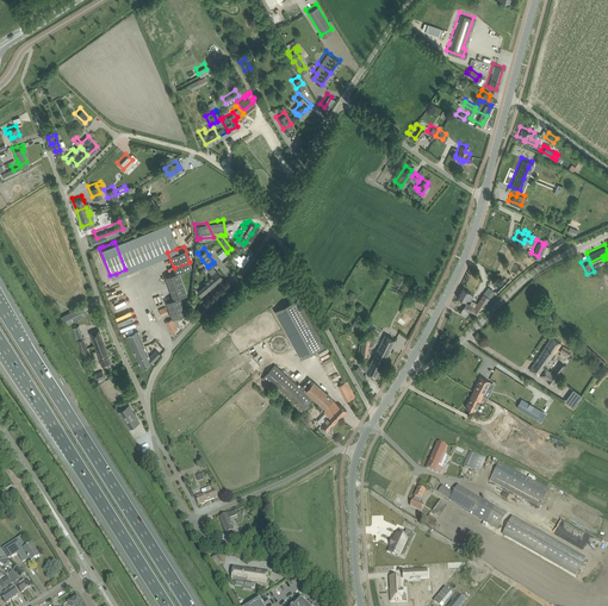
[(206,275),(212,282),(221,275),(215,268),(215,269),(211,264),(208,266),(206,267),(210,273),(206,275)]
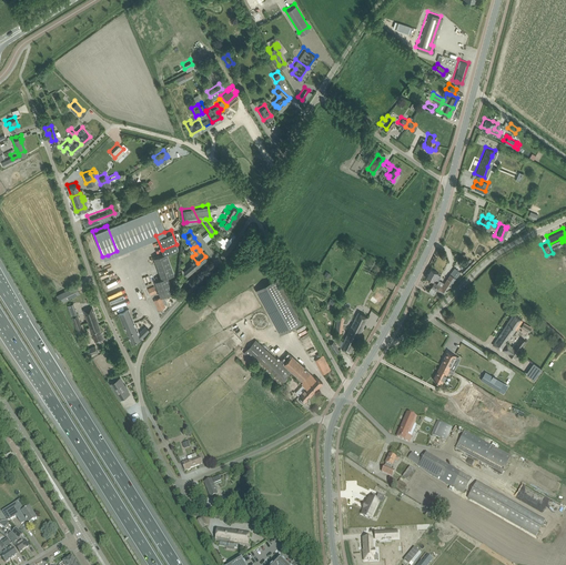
[(161,252),(152,255),(160,275),(152,279),(158,294),(159,293),(159,294),(171,290),(165,273),(172,271),(164,250),(161,252)]
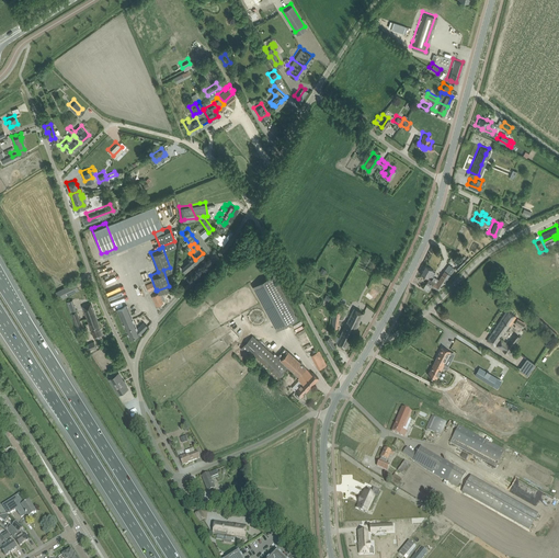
[(183,270),(195,260),(190,253),(186,257),(187,259),(180,265),(183,270)]
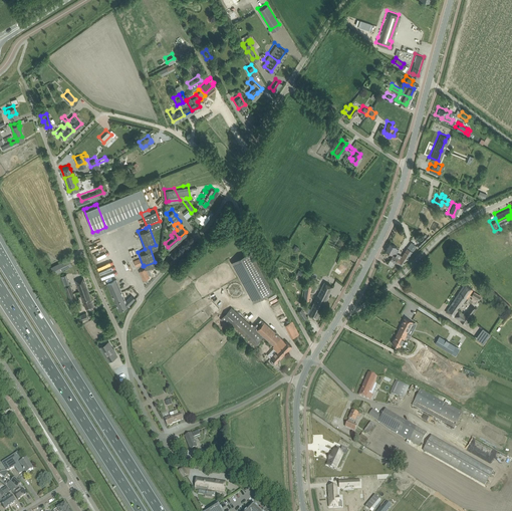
[(340,248),(344,239),(339,237),(335,246),(340,248)]
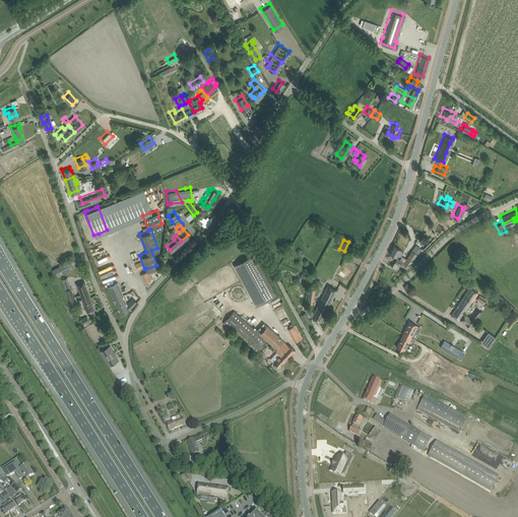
[(91,252),(102,249),(101,246),(104,245),(103,242),(89,246),(91,252)]
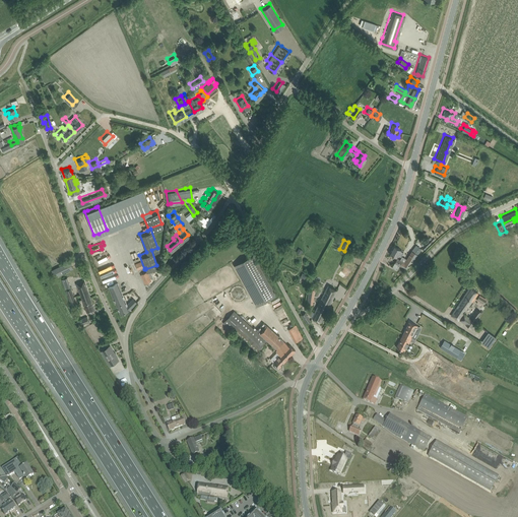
[(399,254),(401,250),(398,248),(399,247),(391,243),(387,250),(395,255),(396,253),(399,254)]
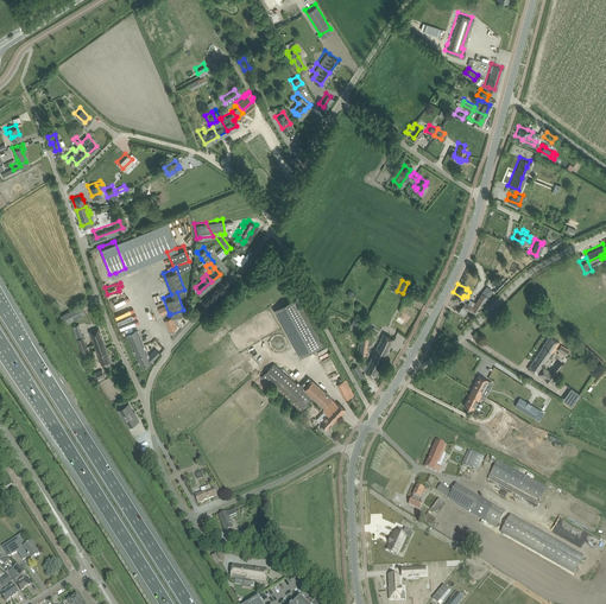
[(390,306),(397,292),(384,286),(377,300),(390,306)]
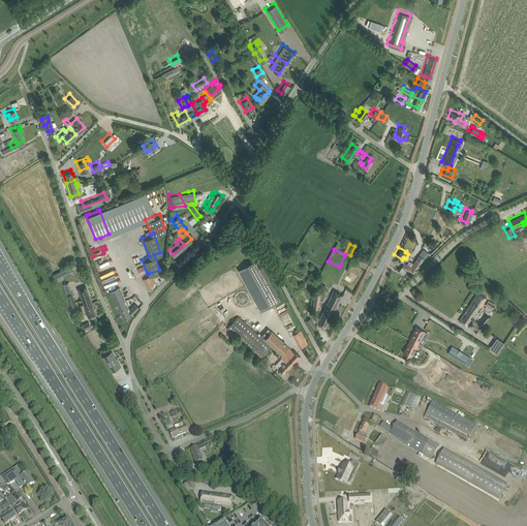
[(397,269),(402,272),(405,268),(411,271),(423,256),(417,252),(411,260),(409,265),(405,261),(402,260),(397,269)]
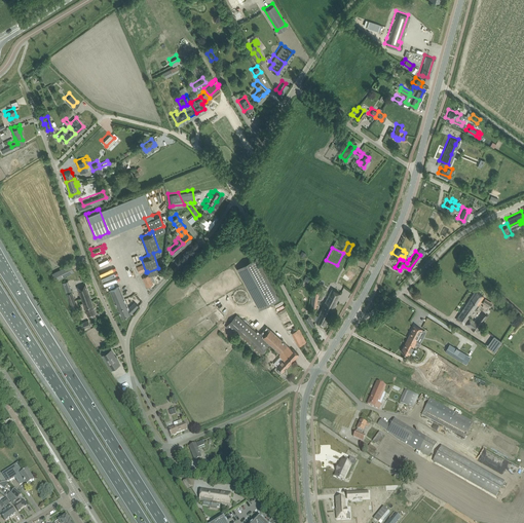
[(258,307),(270,300),(276,296),(254,255),(235,265),(258,307)]
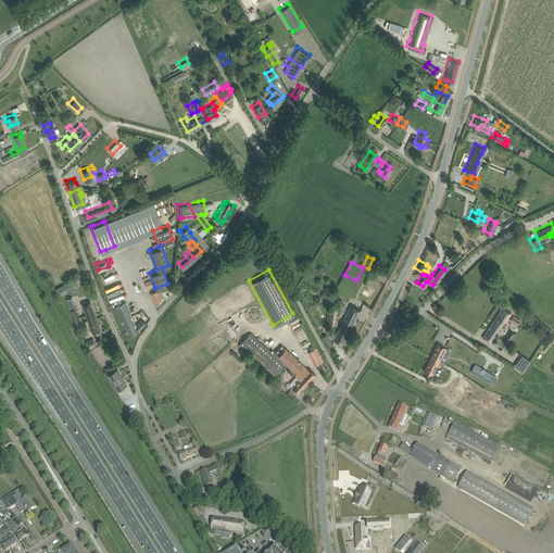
[(72,276),(53,286),(57,293),(76,285),(72,276)]
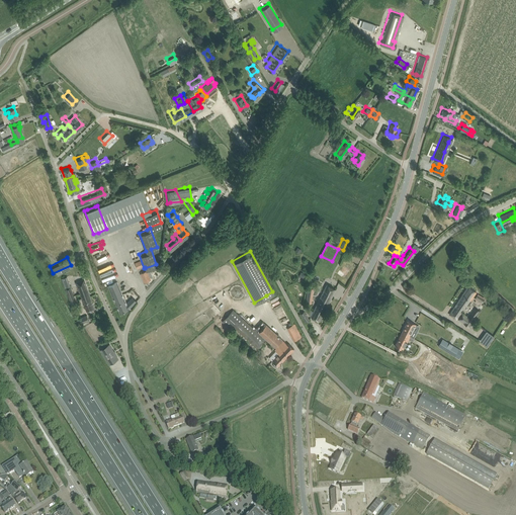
[(139,258),(133,260),(135,266),(141,264),(139,258)]
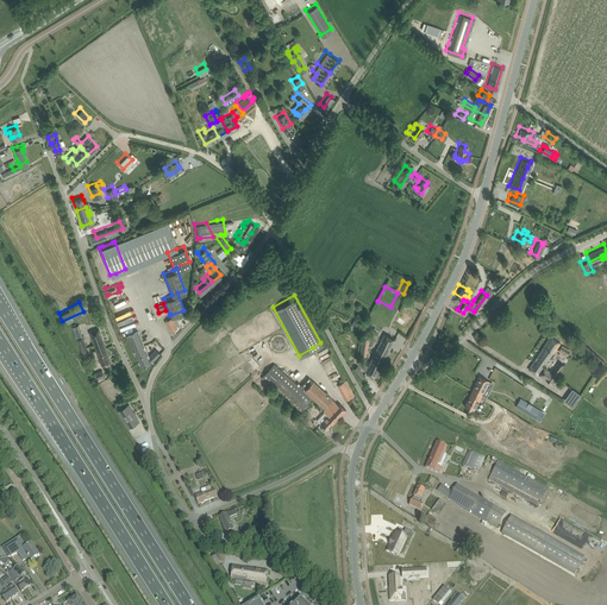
[(396,317),(404,323),(412,312),(406,308),(404,310),(402,310),(396,317)]
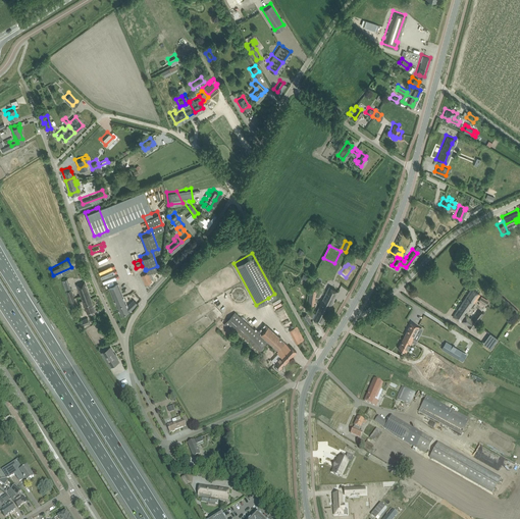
[(145,270),(140,272),(142,277),(144,281),(150,279),(149,277),(148,274),(146,270),(146,269),(145,270)]
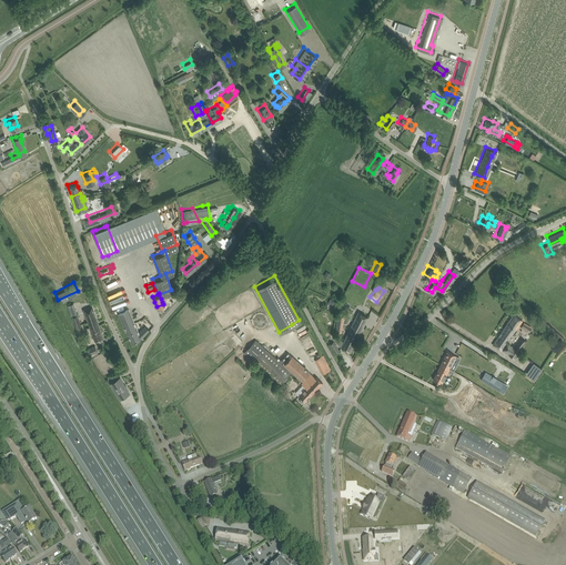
[(71,301),(64,303),(66,306),(67,308),(69,314),(74,329),(80,326),(79,322),(77,318),(76,313),(74,311),(71,301)]
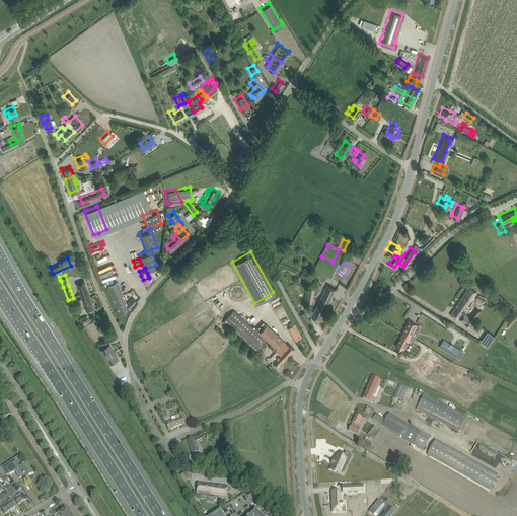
[(88,292),(82,277),(74,280),(79,295),(88,292)]
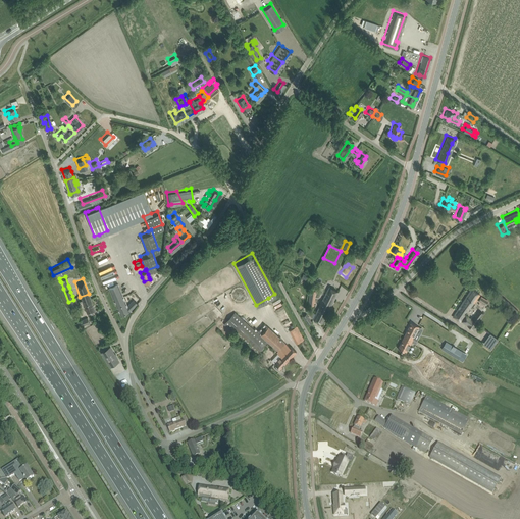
[(127,308),(136,301),(132,297),(125,303),(116,281),(107,286),(119,312),(127,309),(127,308)]
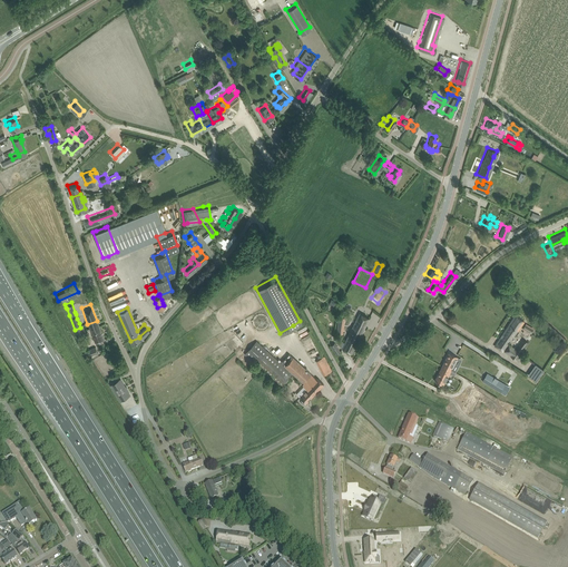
[(343,340),(342,340),(346,342),(348,341),(351,343),(352,343),(353,343),(368,315),(358,311),(343,340)]
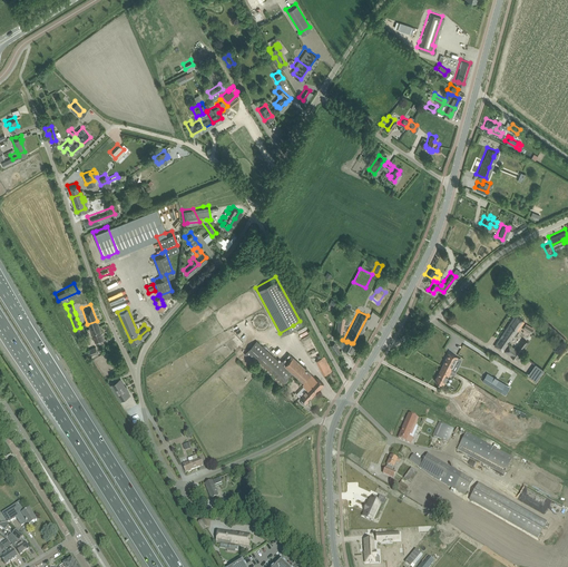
[(522,319),(517,315),(512,312),(492,343),(500,348),(517,326),(522,319)]
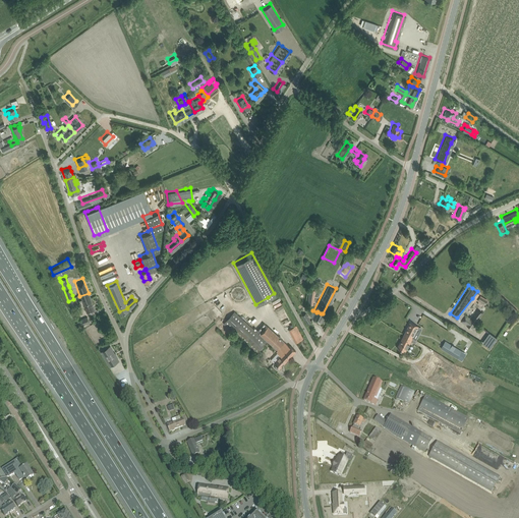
[(85,310),(94,307),(89,293),(79,296),(85,310)]
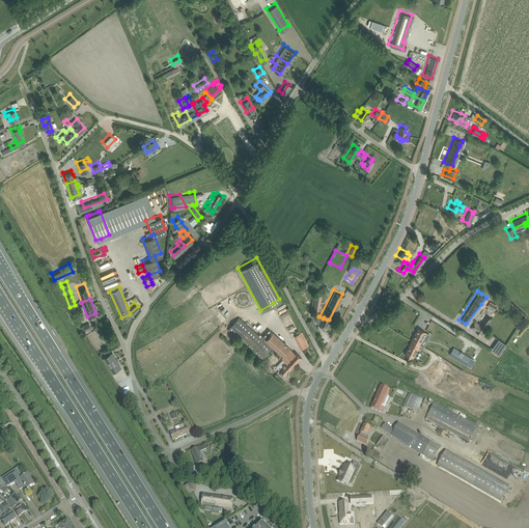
[(490,316),(485,313),(479,322),(472,317),(467,324),(474,329),(481,334),(485,329),(482,326),(490,316)]
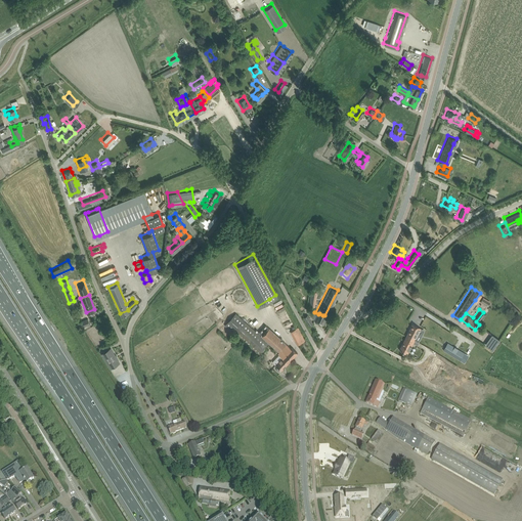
[(267,341),(233,311),(223,322),(256,353),(267,341)]
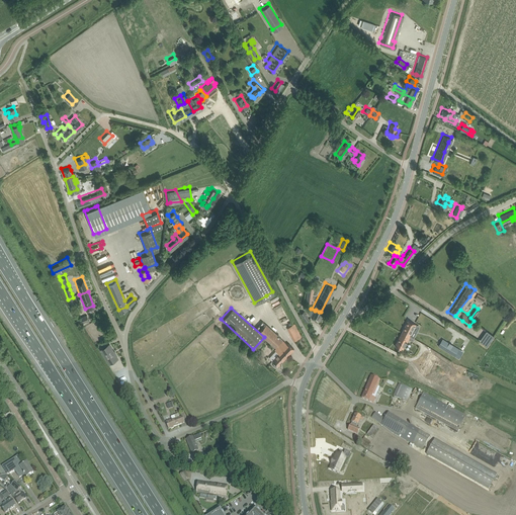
[(302,309),(298,312),(305,320),(308,318),(302,309)]
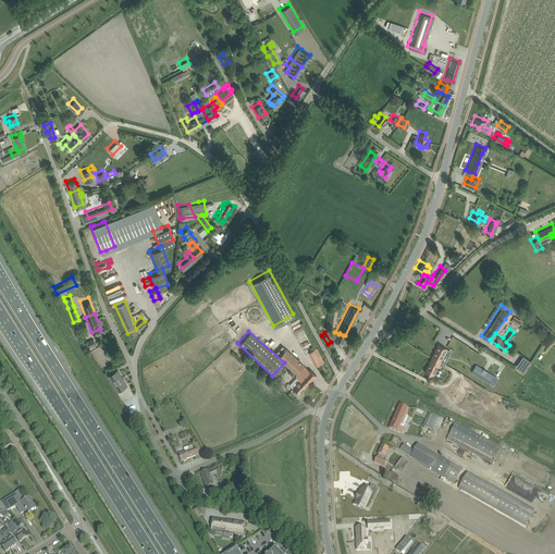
[(332,337),(333,339),(342,343),(344,337),(345,335),(344,335),(343,335),(340,333),(338,334),(334,332),(332,337)]
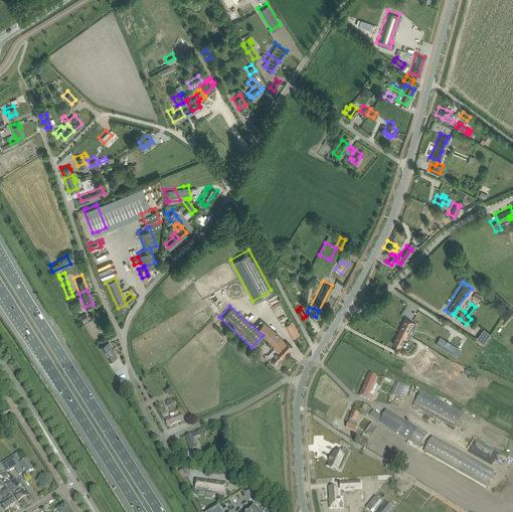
[(78,319),(79,319),(87,316),(84,311),(77,313),(75,309),(73,310),(75,314),(76,314),(78,319)]
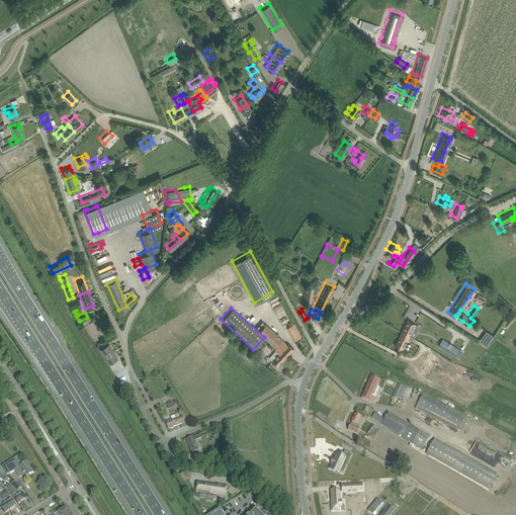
[(406,318),(400,330),(408,334),(415,322),(406,318)]
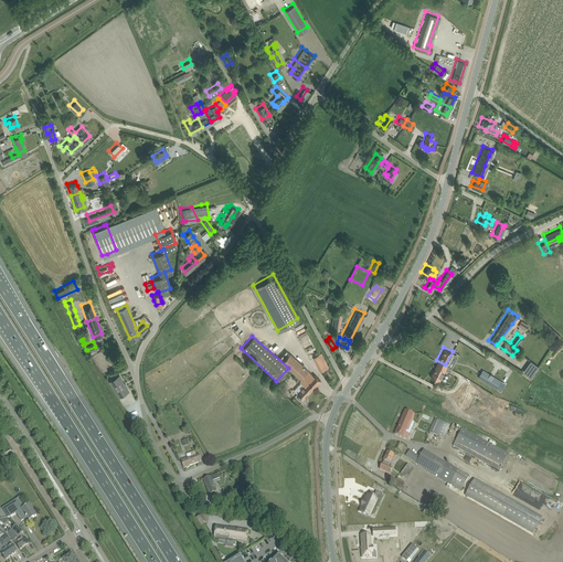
[(295,391),(297,393),(301,396),(319,378),(312,372),(311,372),(285,348),(277,357),(299,378),(298,379),(301,382),(295,391)]
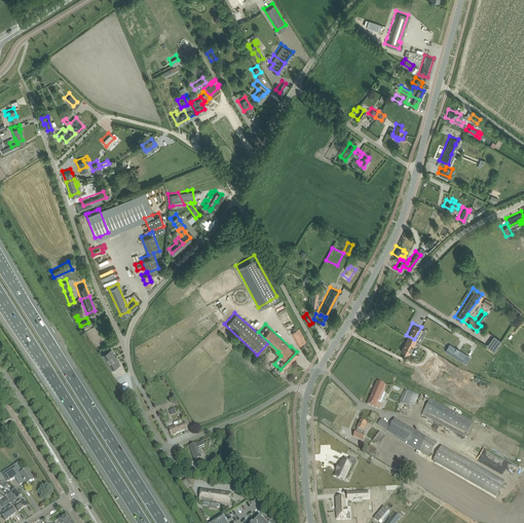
[(290,329),(296,343),(304,339),(298,326),(290,329)]
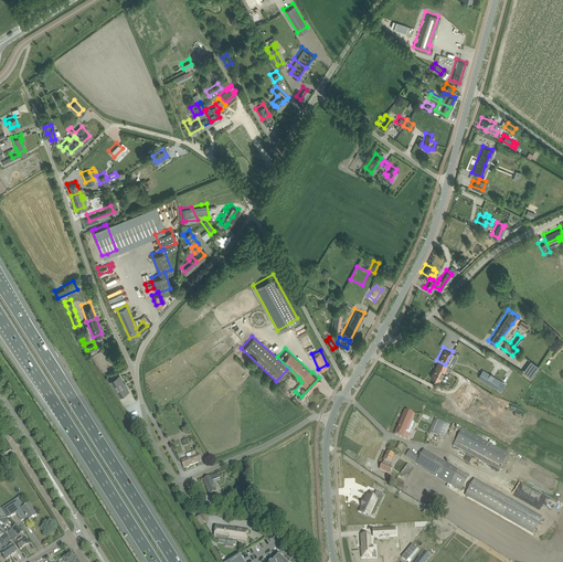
[(428,374),(438,379),(445,364),(436,360),(428,374)]
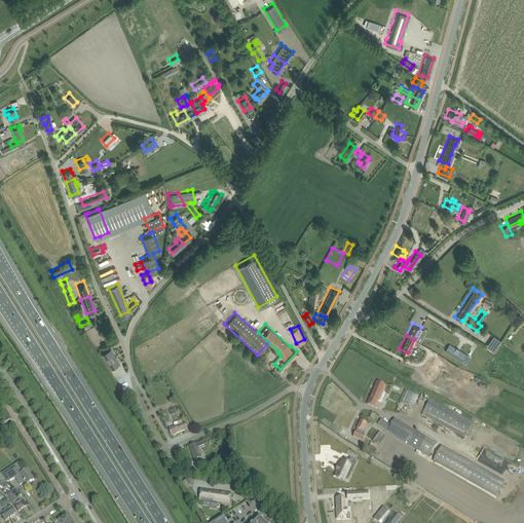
[(444,348),(443,349),(447,351),(447,352),(459,359),(460,358),(464,351),(458,347),(454,345),(448,342),(447,342),(444,348)]
